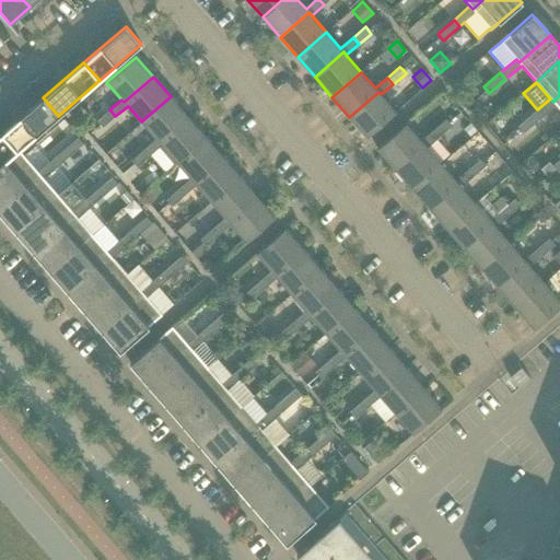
[(378,92),(349,117),(366,137),(396,112),(381,94),(378,92)]
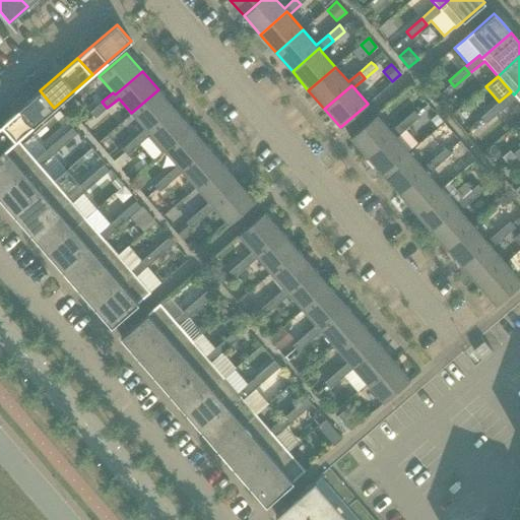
[(519,102),(519,88),(514,94),(511,91),(499,102),(496,105),(502,111),(516,98),(519,102)]
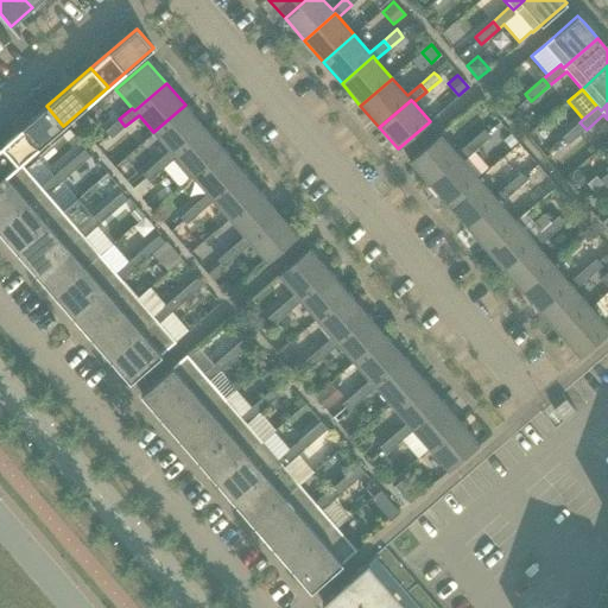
[(185,105),(153,132),(170,151),(172,154),(204,127),(185,105)]
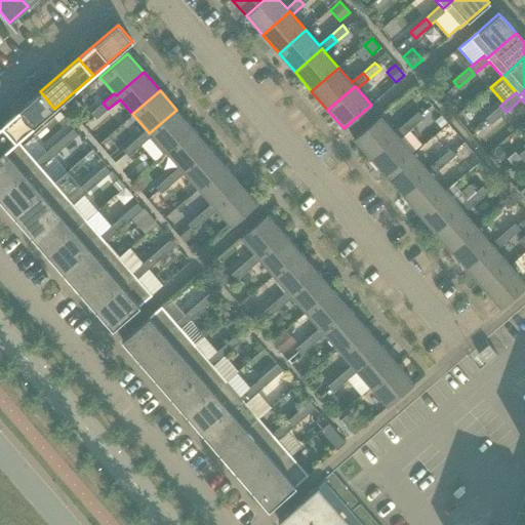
[(40,91),(1,125),(15,142),(16,140),(17,142),(17,140),(54,109),(40,91)]
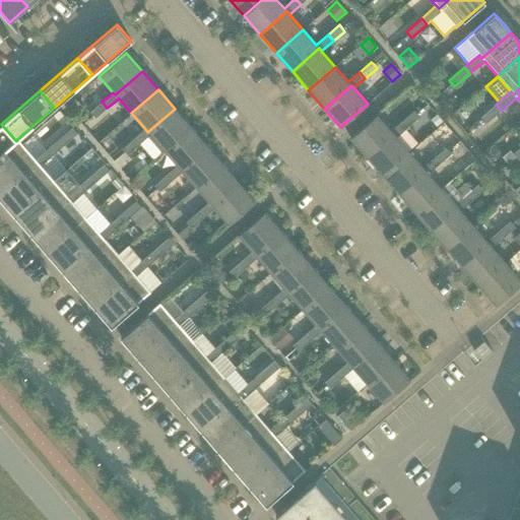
[(102,102),(90,112),(92,115),(95,118),(107,108),(102,102)]
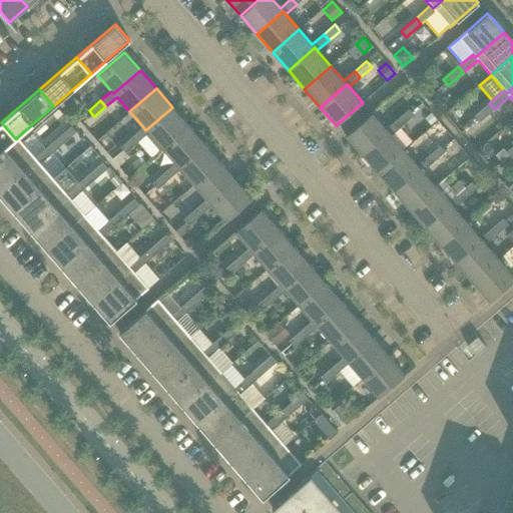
[(480,122),(495,109),(489,103),(475,115),(480,122)]
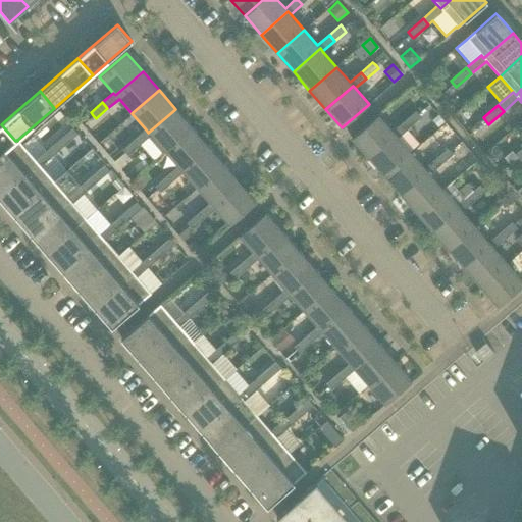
[(146,129),(134,140),(140,146),(151,136),(164,151),(192,127),(175,109),(148,133),(146,129)]
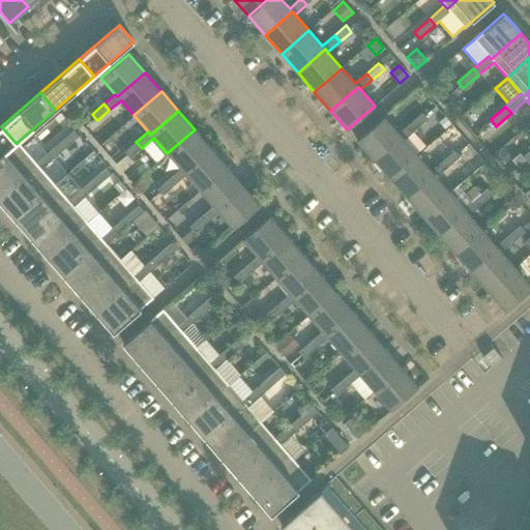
[(421,113),(410,123),(415,129),(428,119),(424,116),(421,113)]
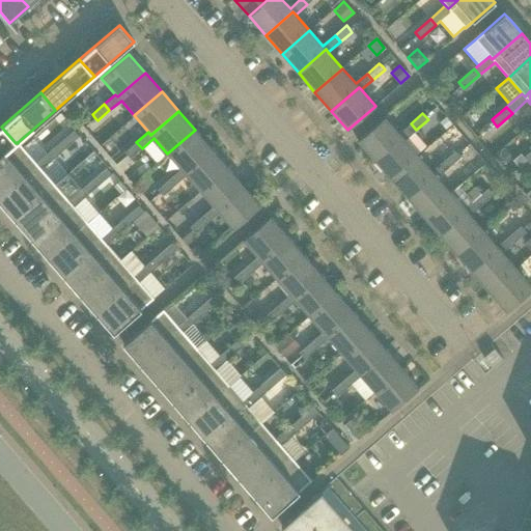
[(385,117),(357,141),(373,160),(401,136),(404,140),(416,130),(411,123),(399,134),(385,117)]
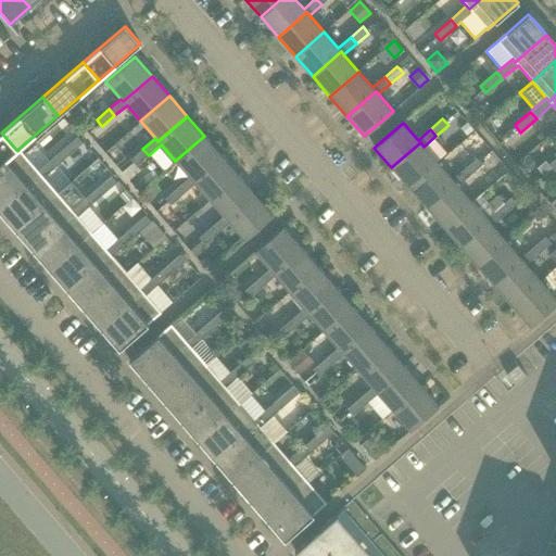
[(467,123),(460,128),(467,136),(474,130),(467,123)]
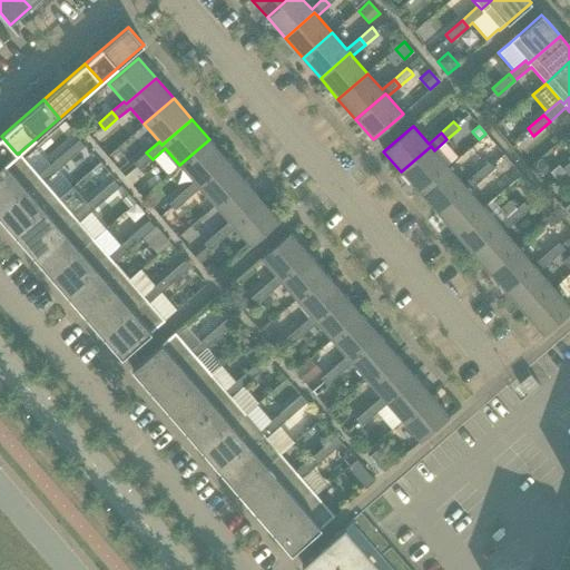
[(0,137),(0,178),(23,158),(19,153),(19,154),(18,153),(17,154),(1,136),(0,137)]
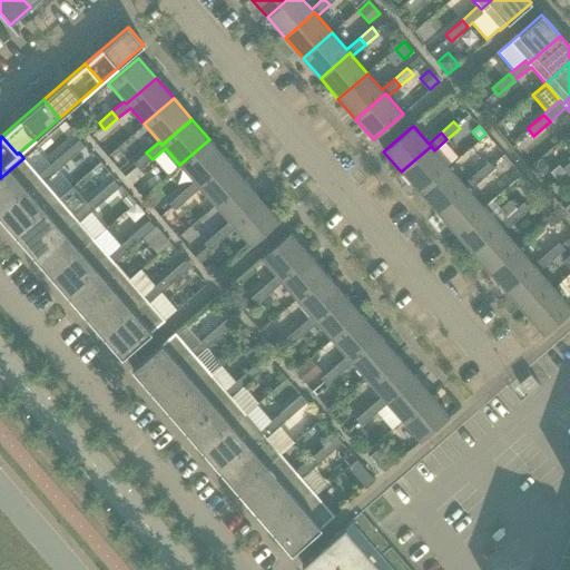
[(209,139),(179,165),(194,182),(197,185),(226,159),(209,139)]
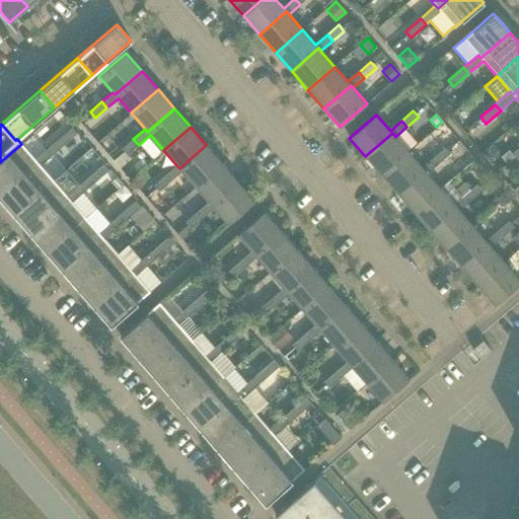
[(53,144),(59,150),(77,134),(72,128),(53,144)]
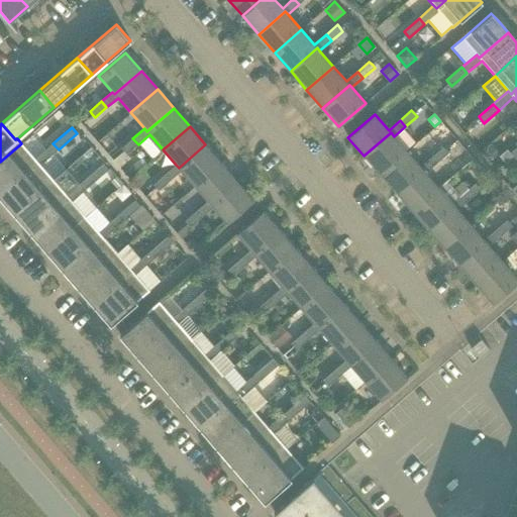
[(391,132),(364,156),(380,175),(407,151),(394,136),(391,132)]
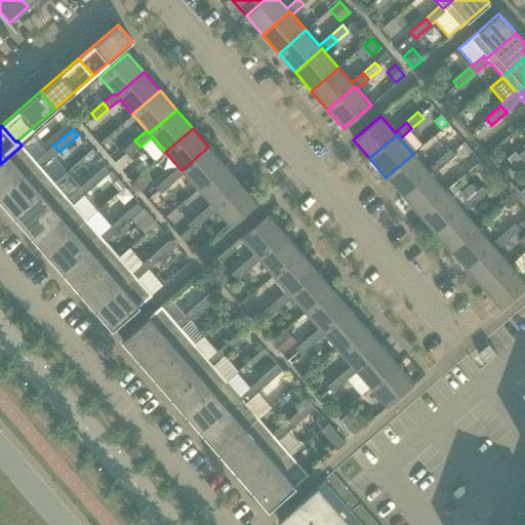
[(134,140),(123,151),(125,153),(128,157),(140,147),(134,140)]
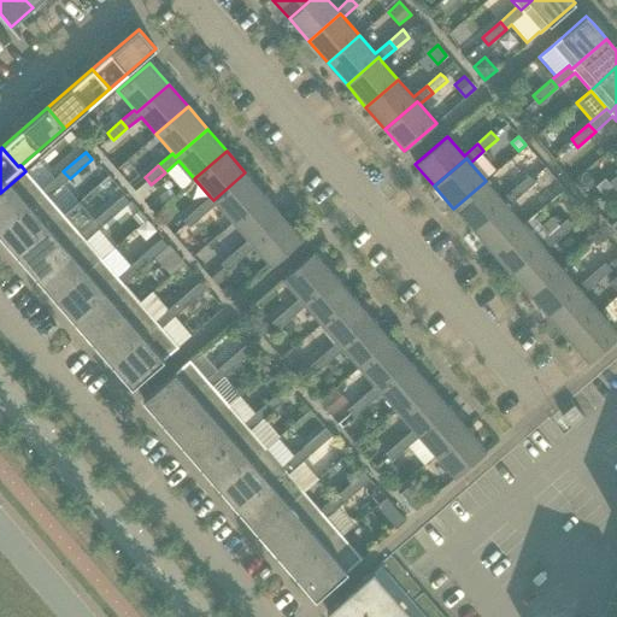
[(0,193),(0,231),(45,193),(48,197),(70,178),(63,171),(41,189),(25,171),(0,193)]
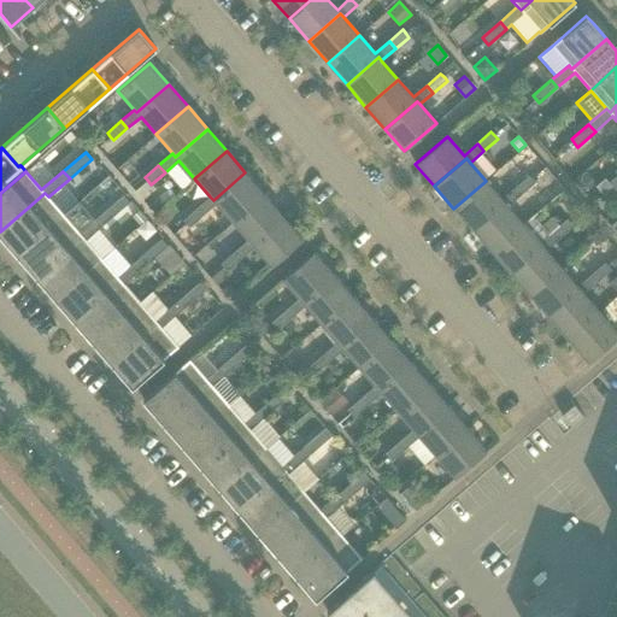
[(210,197),(197,209),(203,216),(217,204),(233,223),(264,195),(245,172),(213,200),(210,197)]
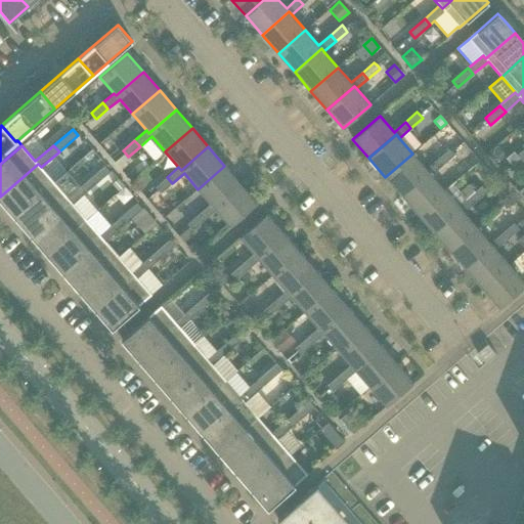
[(449,149),(438,159),(443,165),(454,156),(451,151),(449,149)]
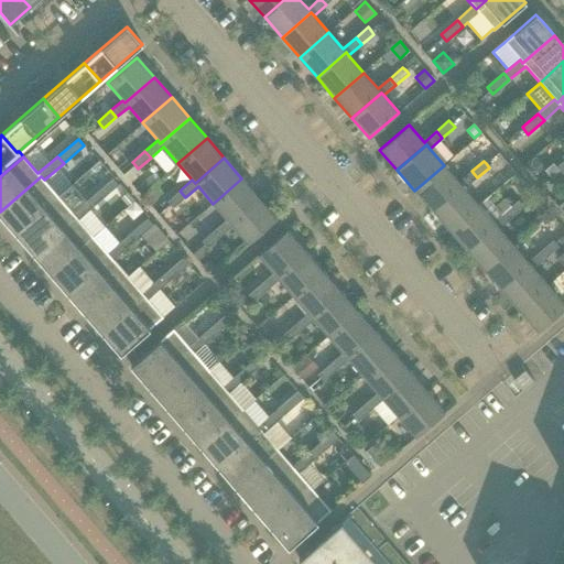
[(559,172),(553,164),(544,171),(550,179),(559,172)]
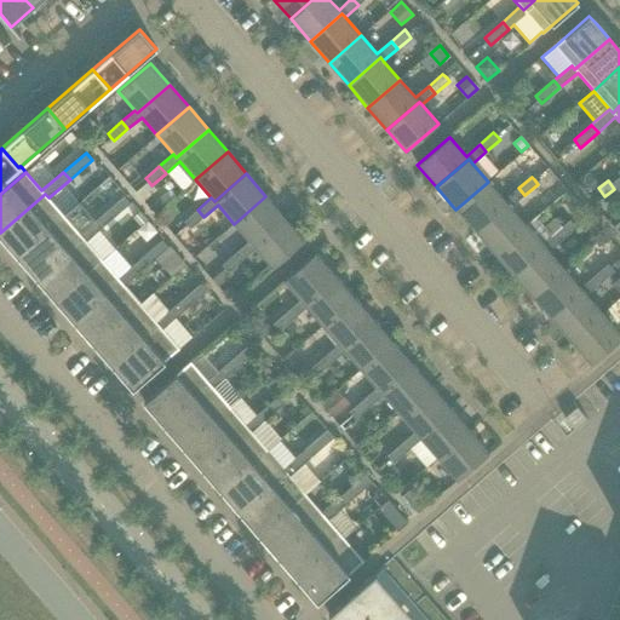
[(488,182),(455,210),(475,231),(507,204),(511,207),(524,195),(518,188),(504,200),(488,182)]
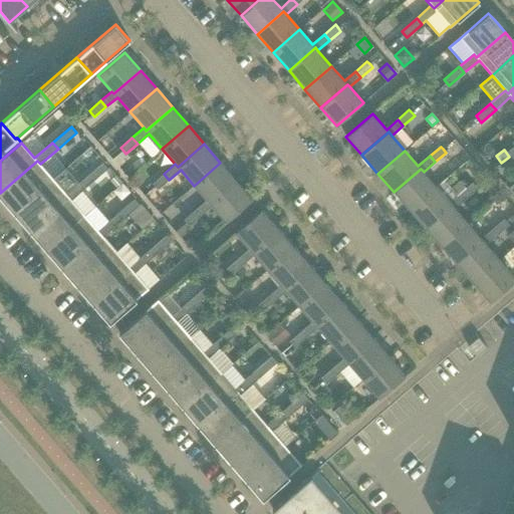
[(133,155),(120,166),(129,176),(142,165),(133,155)]
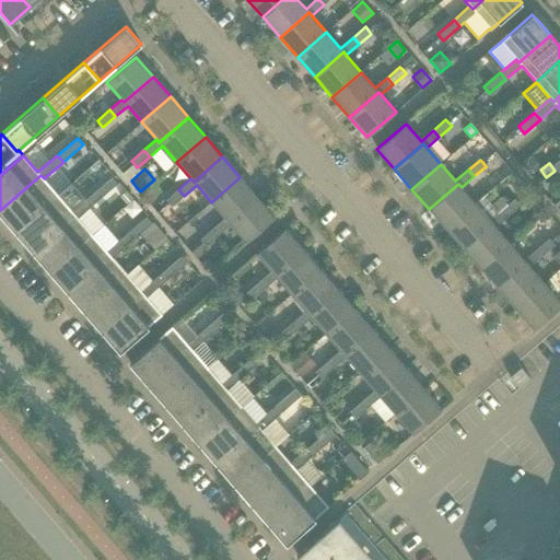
[(0,210),(0,213),(15,232),(58,196),(44,178),(41,175),(0,210)]
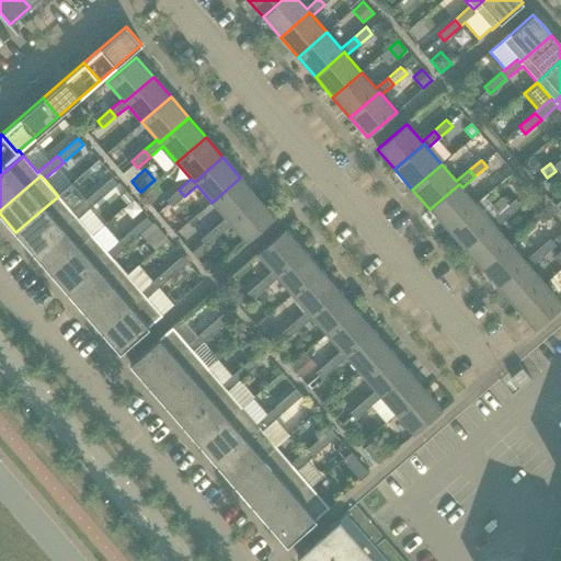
[(92,195),(98,202),(117,184),(112,178),(92,195)]
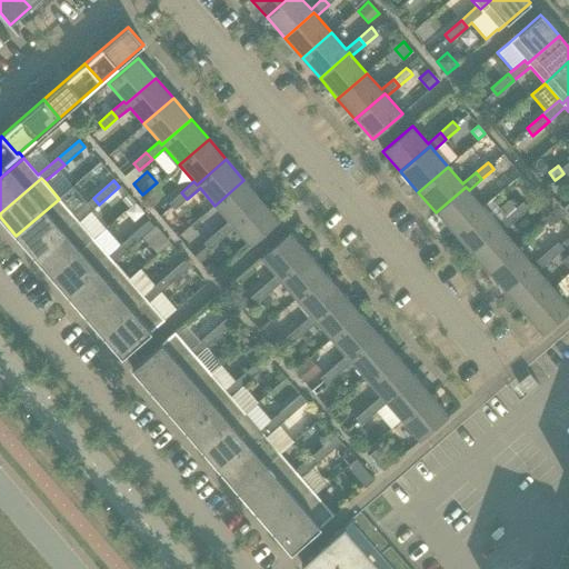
[(243,180),(215,206),(229,221),(232,226),(261,200),(243,180)]
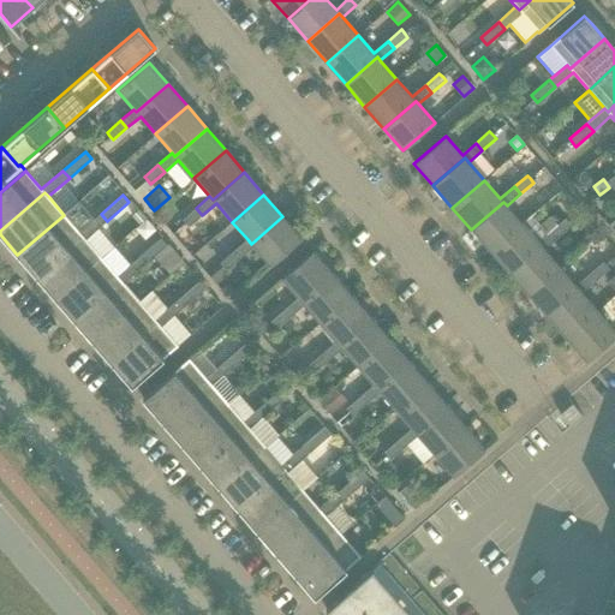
[(64,215),(17,255),(36,276),(83,237),(85,240),(107,221),(101,214),(95,220),(78,202),(64,215)]
